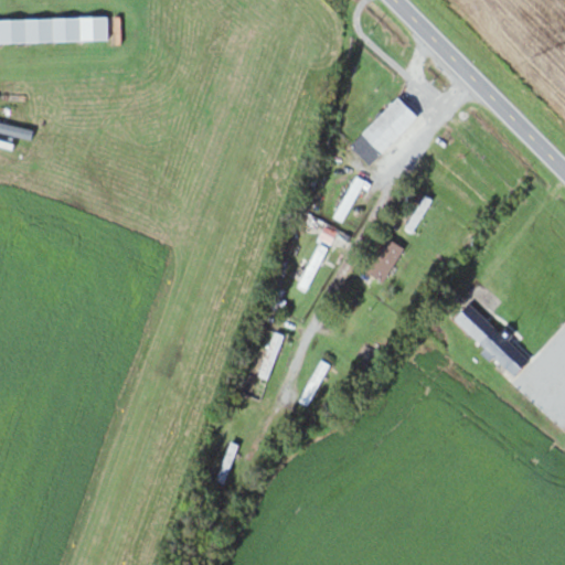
[(0,40),(81,38),(80,16),(0,18),(0,40)]
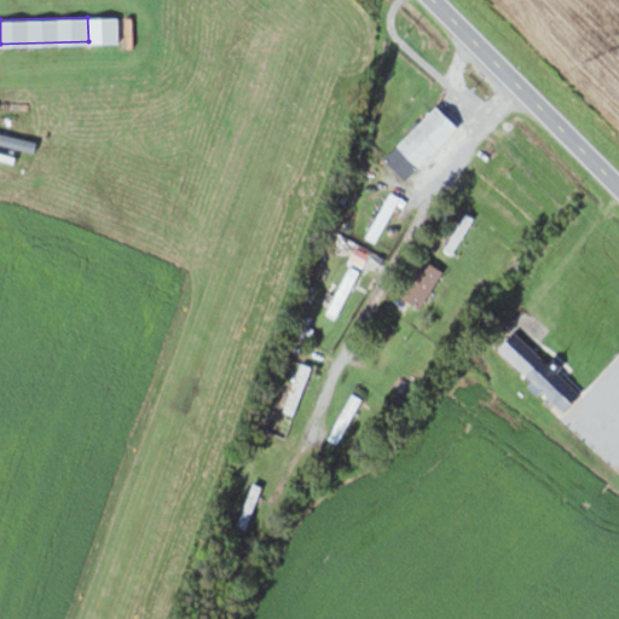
[(461,125),(438,103),(385,157),(408,179),(461,125)]
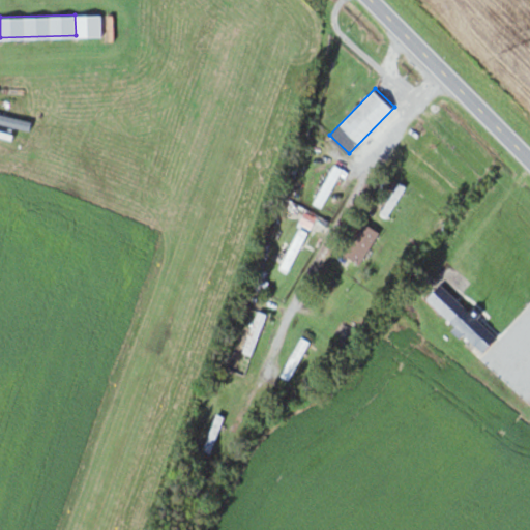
[(313,202),(322,207),(344,168),(334,163),(313,202)]
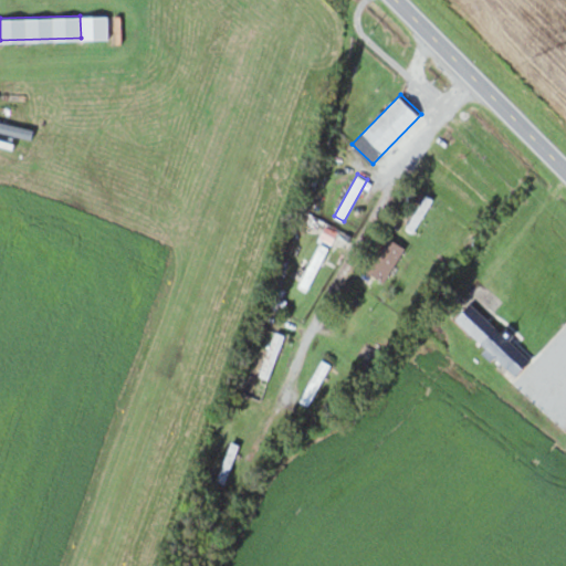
[(435,198),(426,194),(406,227),(413,232),(435,198)]
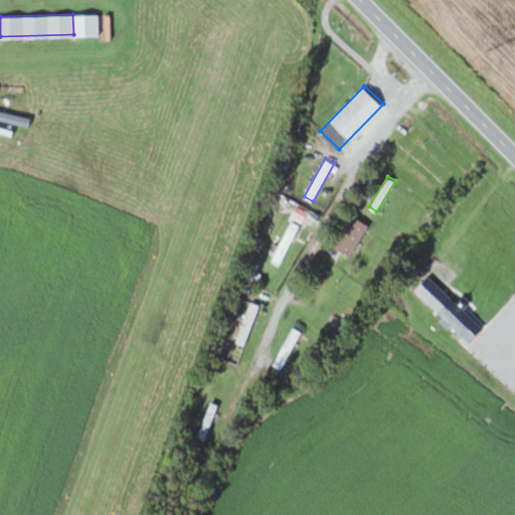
[(371,226),(356,215),(334,244),(349,255),(371,226)]
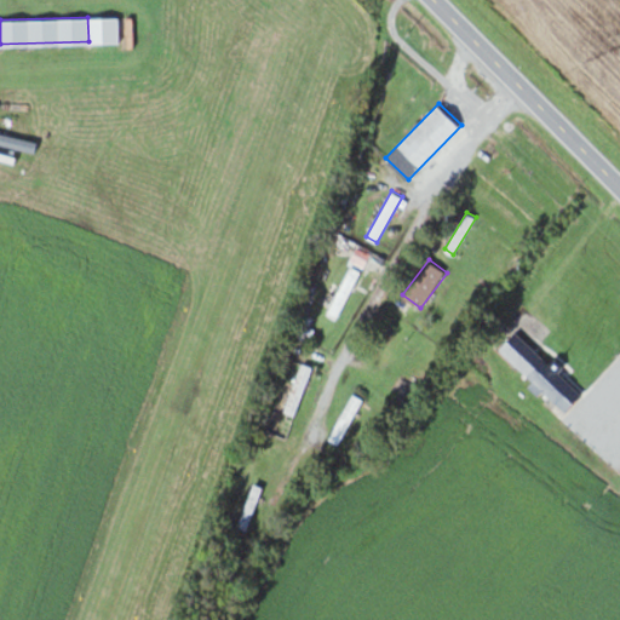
[(360,274),(350,268),(329,303),(338,309),(360,274)]
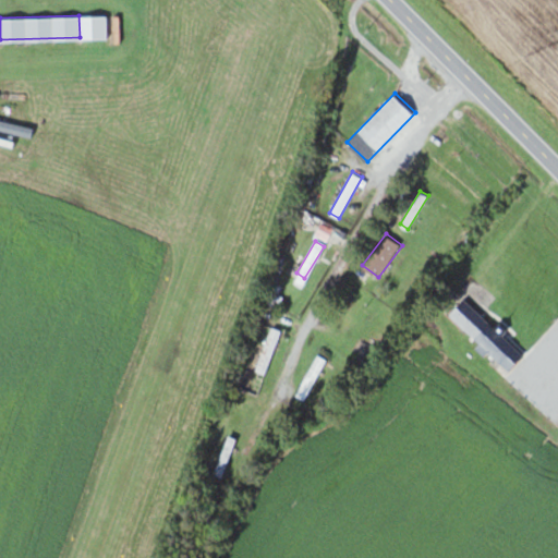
[(512,370),(526,352),(463,299),(449,316),(512,370)]
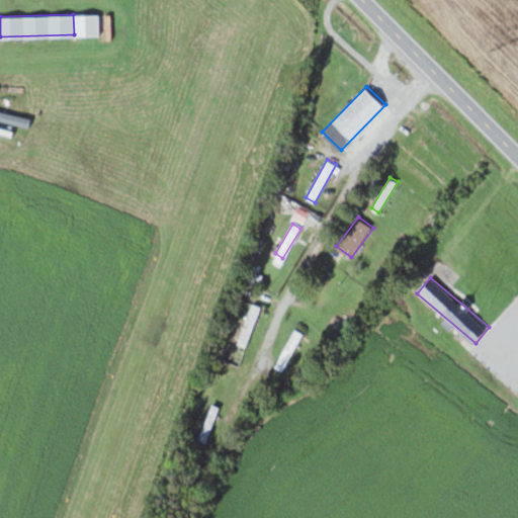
[(238,343),(247,347),(260,306),(250,303),(238,343)]
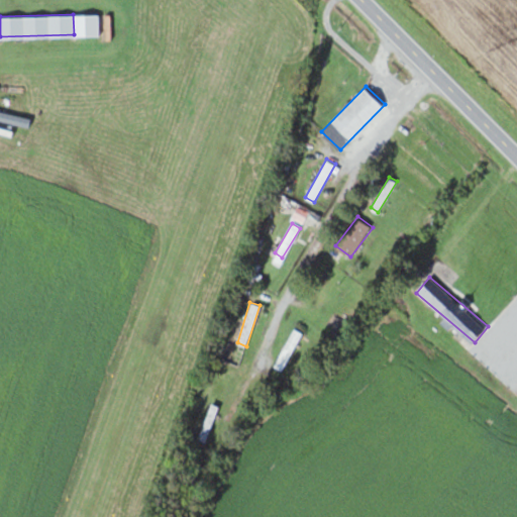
[(219,406),(211,403),(198,439),(206,442),(219,406)]
